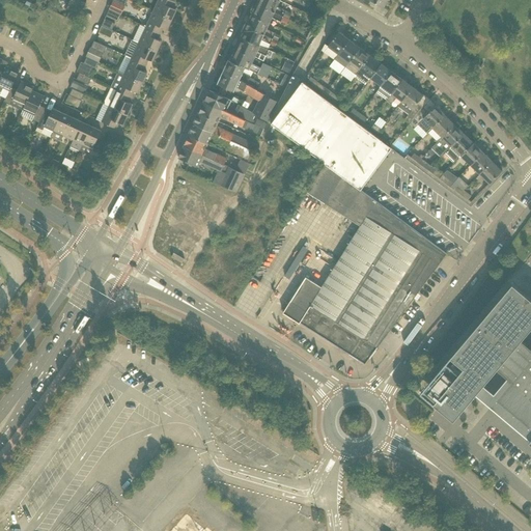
[(80,0),(70,0),(70,2),(83,9),(86,3),(80,0)]
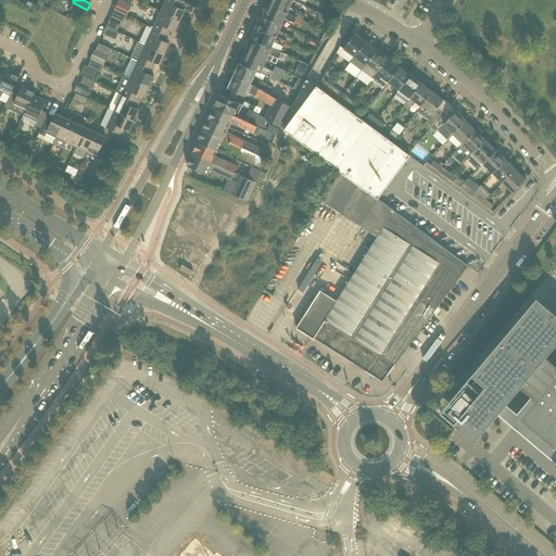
[(181,8),(184,1),(182,0),(165,0),(161,12),(180,21),(185,10),(181,8)]
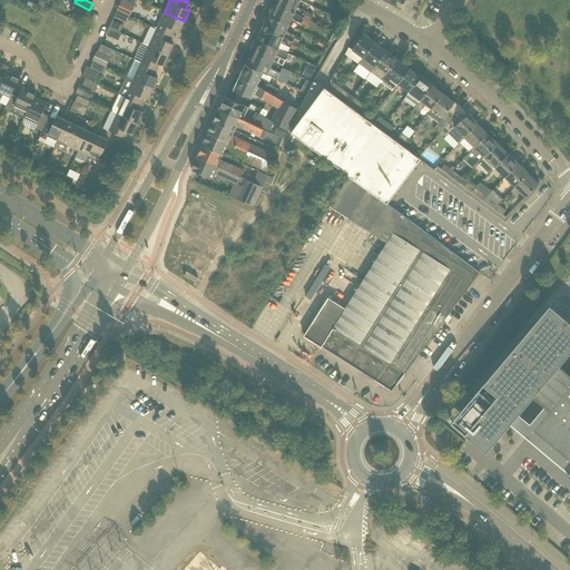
[(304,18),(306,12),(296,7),(300,0),(298,0),(277,0),(276,5),(304,18)]
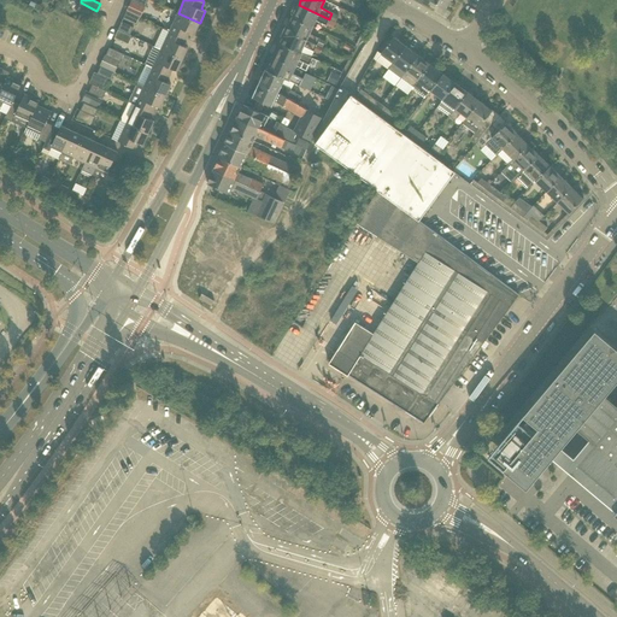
[(78,21),(90,25),(97,11),(81,3),(77,11),(82,12),(78,21)]
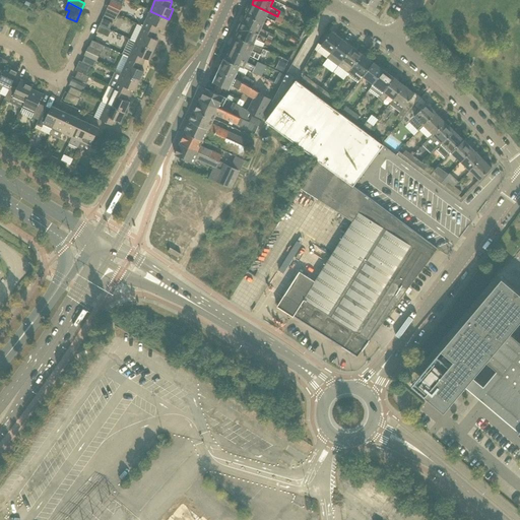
[(275,20),(277,16),(252,4),(250,7),(248,8),(247,11),(248,13),(247,14),(263,22),(265,16),(274,21),(275,20)]
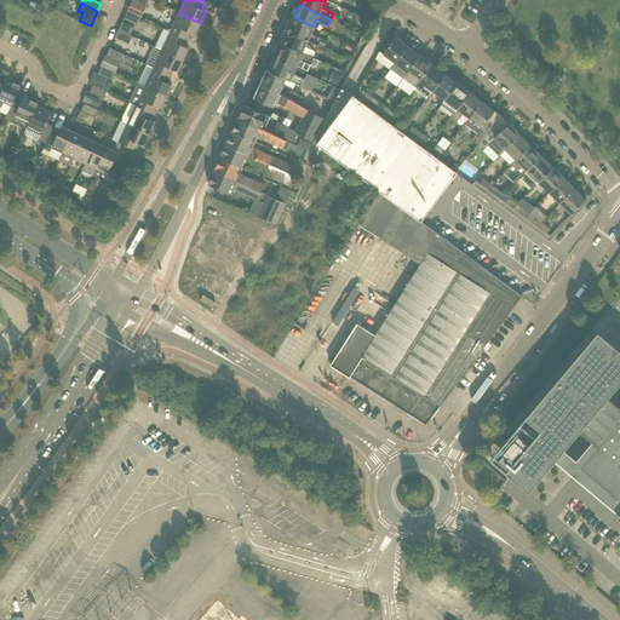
[(142,17),(128,11),(127,11),(124,18),(138,26),(142,17)]
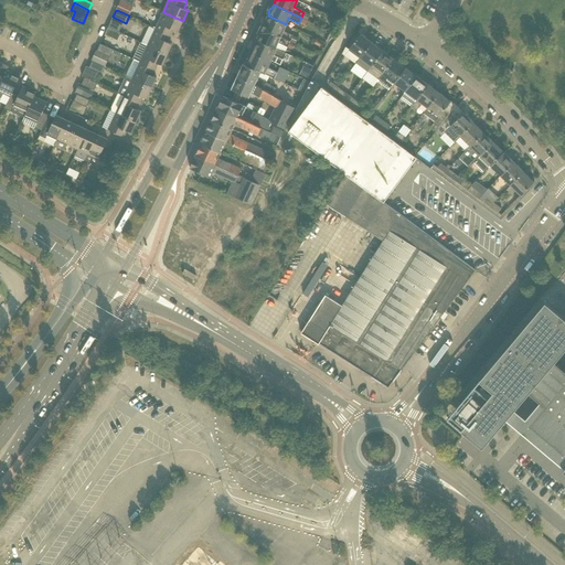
[(173,30),(178,32),(183,21),(163,12),(156,29),(171,35),(173,30)]
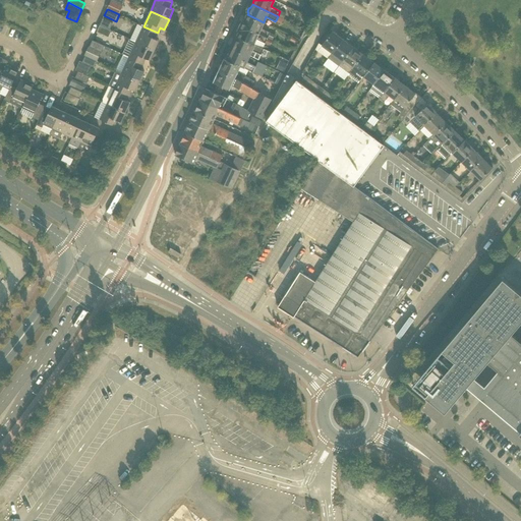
[(275,36),(270,33),(261,27),(264,22),(247,14),(246,16),(244,16),(243,19),(244,21),(242,25),(273,40),(275,36)]
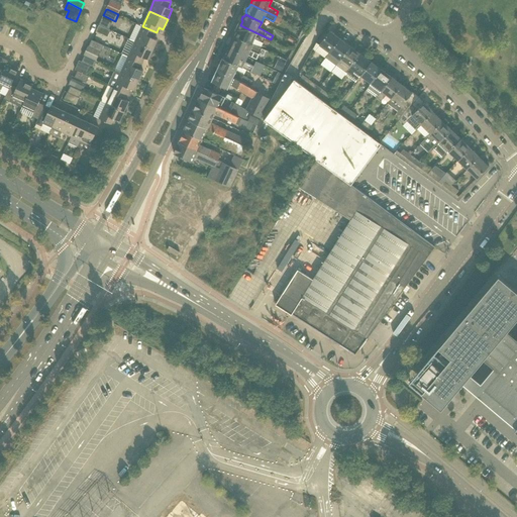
[(111,30),(109,29),(99,24),(96,31),(108,36),(111,30)]
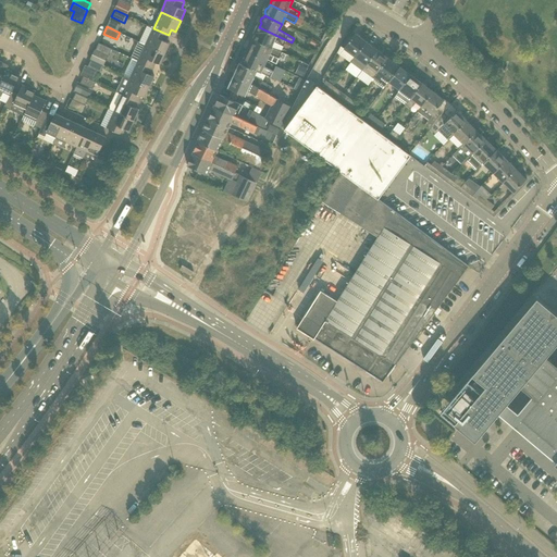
[(274,41),(283,46),(288,49),(292,42),(259,27),(257,32),(255,33),(254,35),(255,37),(254,39),(271,48),(274,41)]
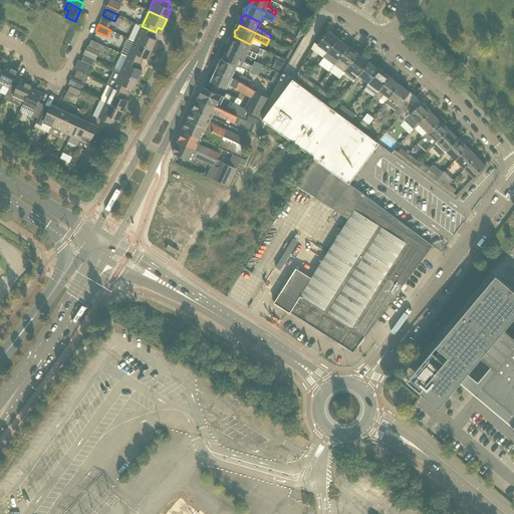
[(153,49),(157,40),(153,38),(156,32),(142,26),(135,41),(153,49)]
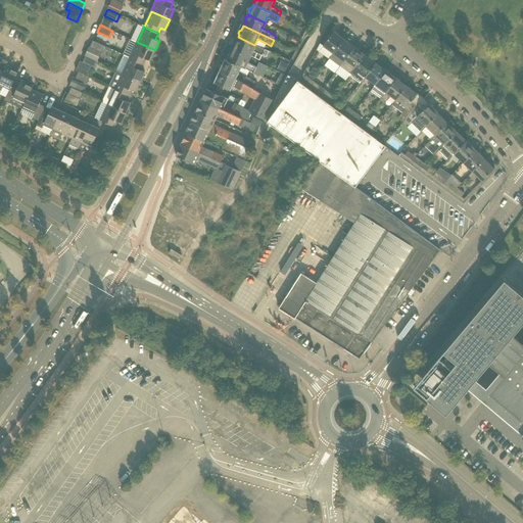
[(323,45),(334,53),(344,40),(333,32),(323,45)]
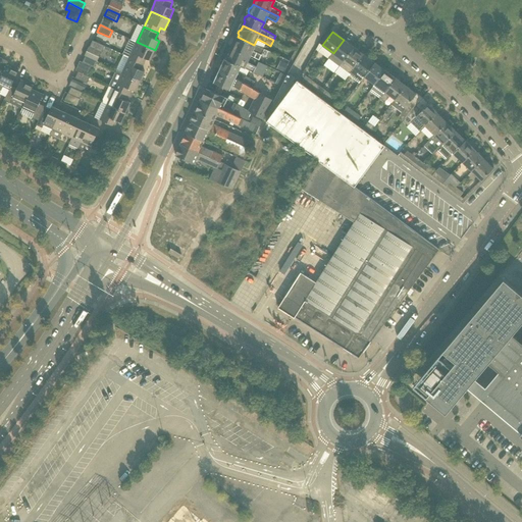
[(236,41),(233,41),(230,48),(250,56),(252,51),(261,55),(263,50),(262,49),(254,45),(238,37),(236,41)]
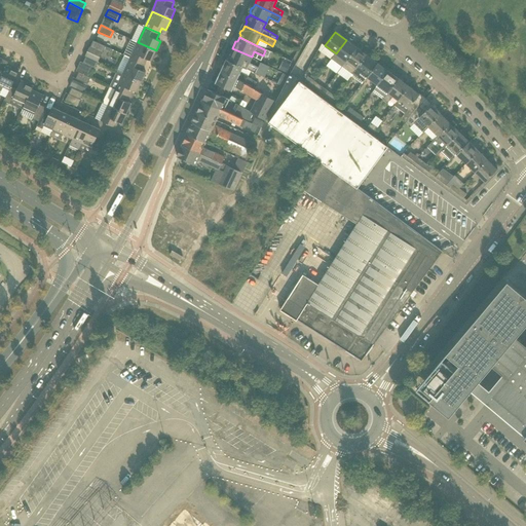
[(256,45),(264,49),(267,43),(259,39),(256,45)]
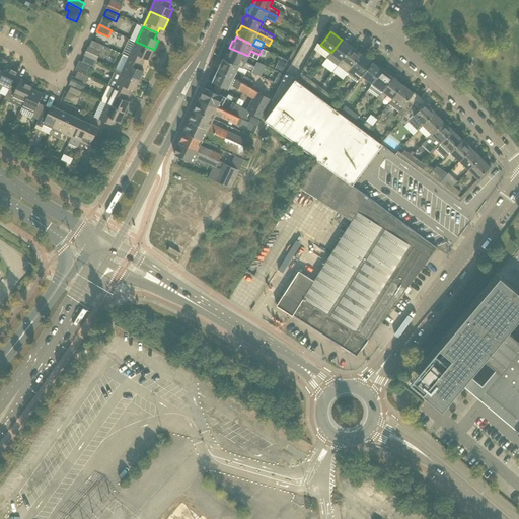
[(352,47),(342,40),(331,53),(327,58),(338,66),(352,47)]
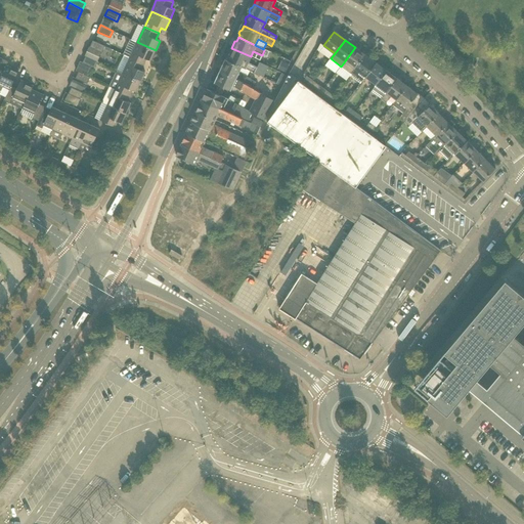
[(105,46),(93,41),(90,47),(102,52),(105,46)]
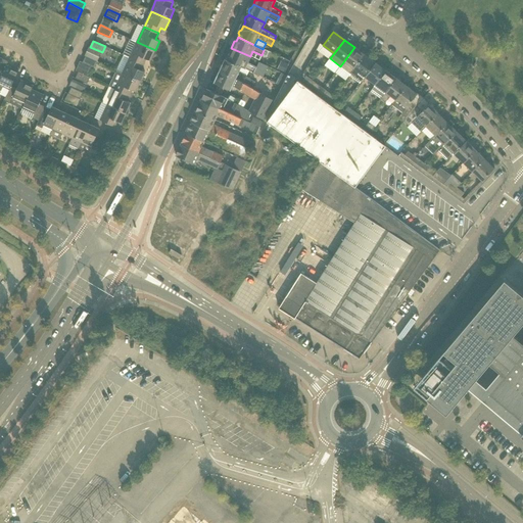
[(137,42),(130,57),(144,64),(146,58),(150,60),(155,50),(137,42)]
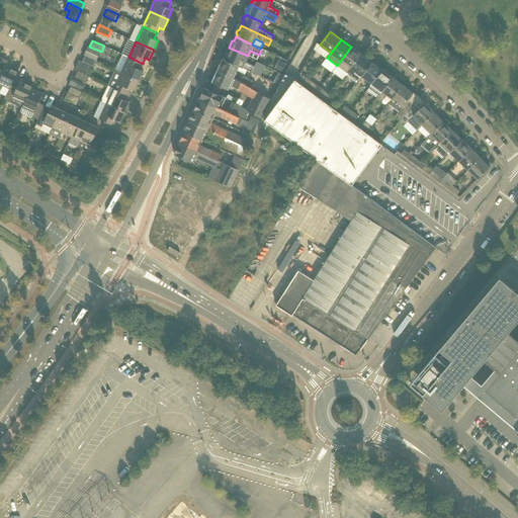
[(361,54),(351,47),(337,66),(347,73),(361,54)]
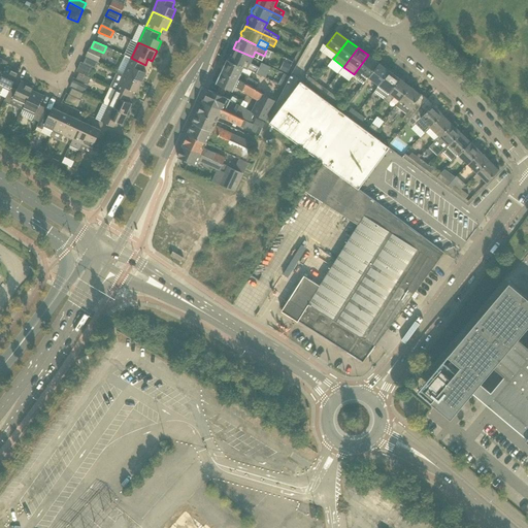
[(230,59),(229,58),(228,60),(243,67),(252,71),(257,73),(259,68),(258,68),(250,64),(253,57),(233,48),(231,54),(231,56),(230,59)]
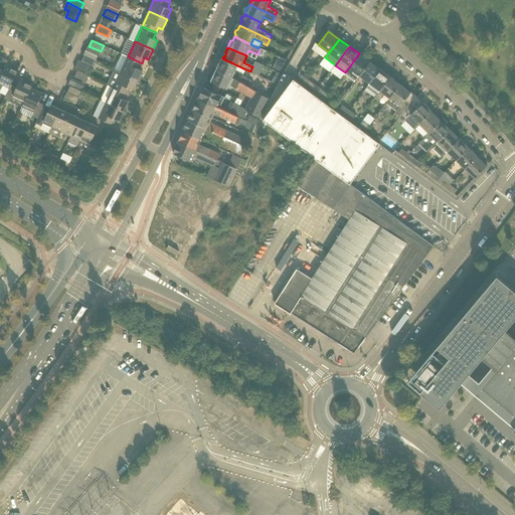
[(359,75),(369,61),(359,53),(345,72),(344,74),(354,81),(359,75)]
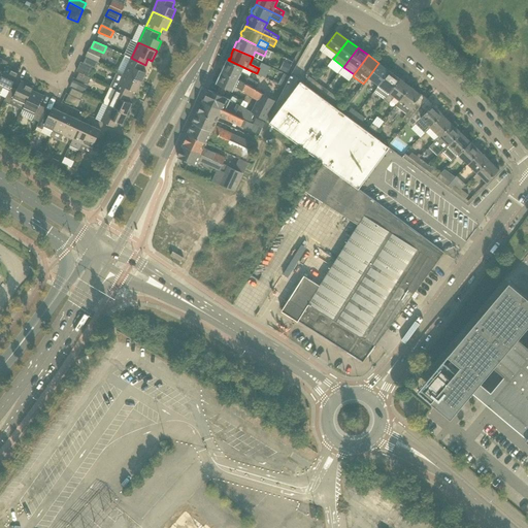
[(141,83),(146,72),(142,70),(145,65),(131,58),(126,56),(118,71),(124,73),(141,83)]
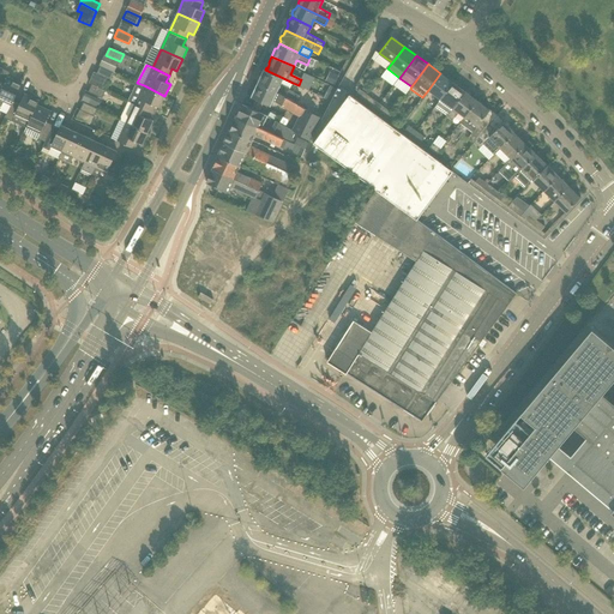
[(101,66),(97,73),(108,78),(112,79),(115,72),(101,66)]
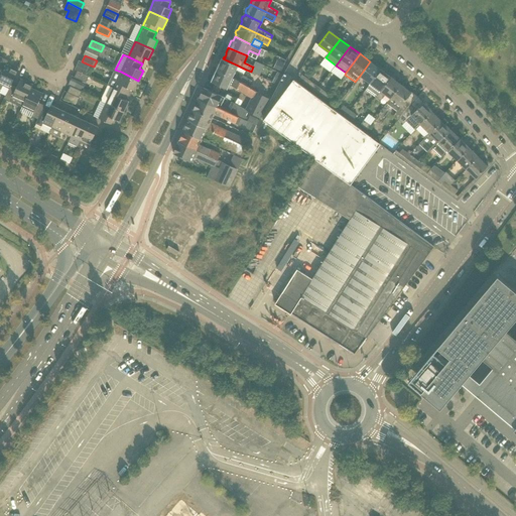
[(238,66),(223,58),(217,71),(232,78),(241,83),(248,87),(252,80),(244,75),(246,70),(238,66)]
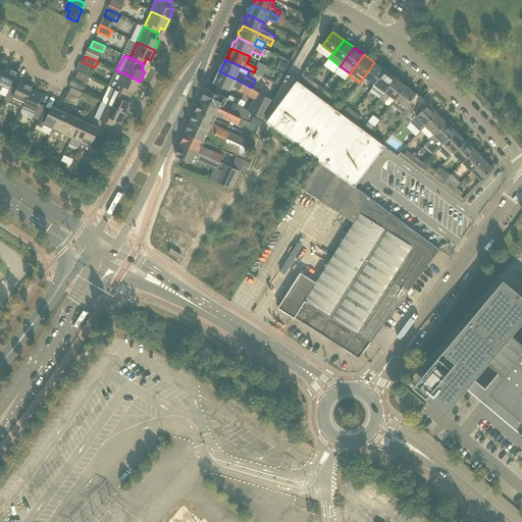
[(283,61),(279,69),(284,72),(289,64),(283,61)]
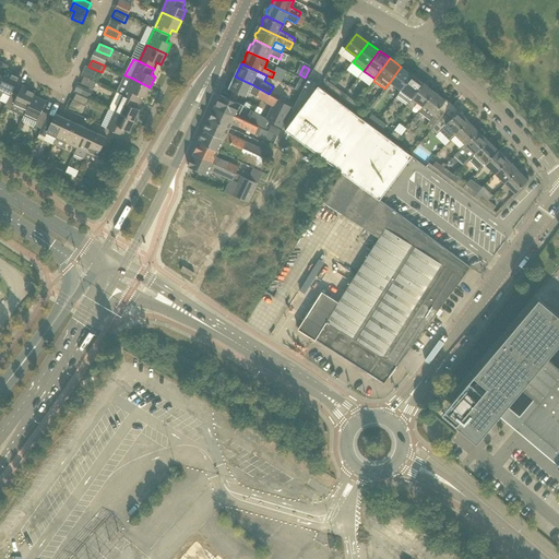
[(413,75),(401,67),(390,82),(402,91),(413,75)]
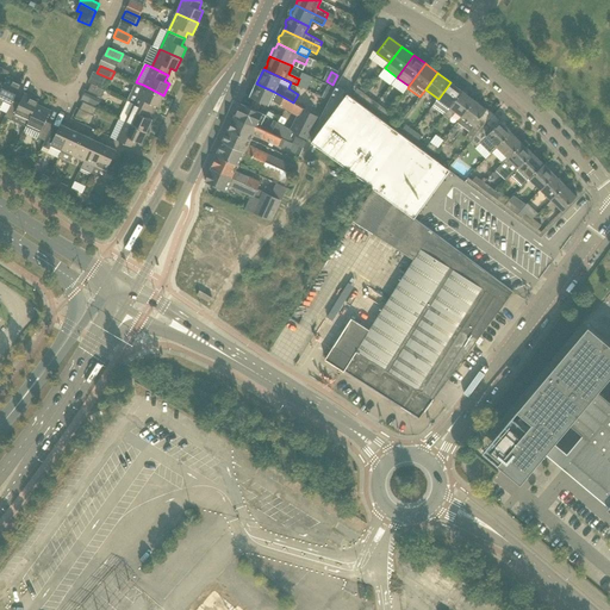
[(0,105),(1,106),(4,101),(11,105),(13,101),(22,82),(7,76),(2,87),(0,86),(0,105)]
